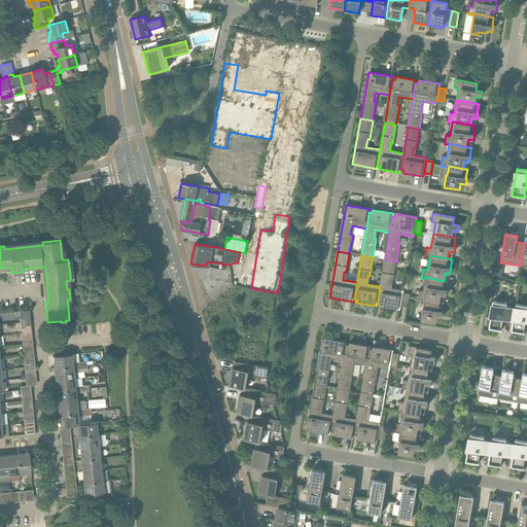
[(400,307),(402,294),(403,290),(389,288),(390,280),(392,280),(396,261),(385,259),(380,286),(378,303),(380,303),(380,306),(400,310),(400,307)]
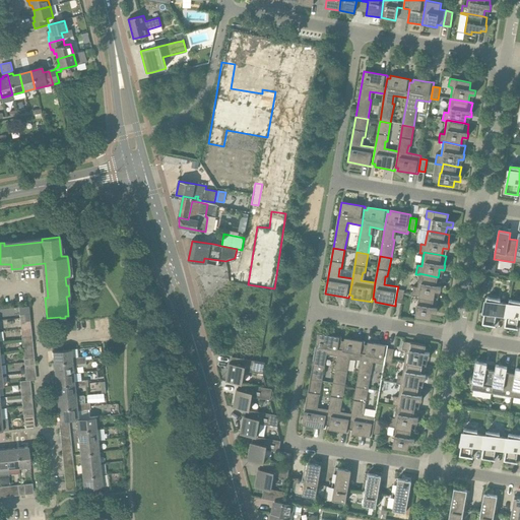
[(411,296),(419,297),(419,296),(434,299),(435,295),(436,291),(441,291),(442,286),(441,286),(442,277),(438,277),(419,273),(419,274),(417,287),(413,286),(412,290),(411,296)]
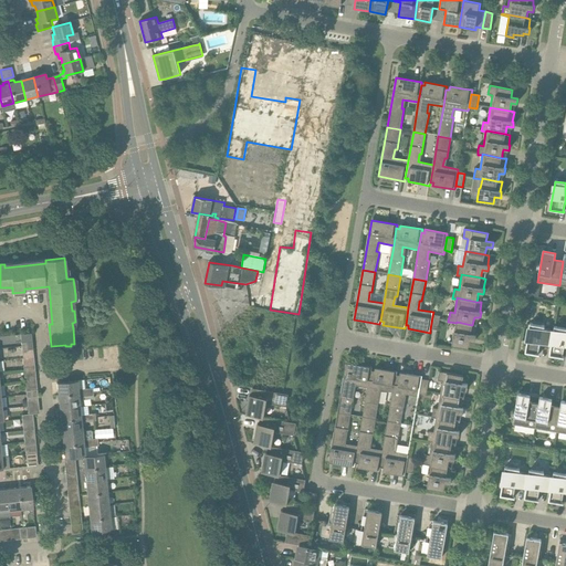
[(432,316),(430,329),(438,331),(440,317),(432,316)]
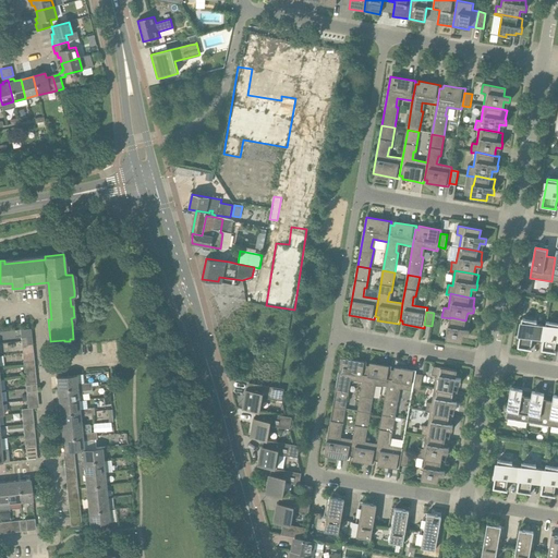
[(470,320),(465,320),(450,317),(450,318),(449,327),(448,327),(446,340),(462,342),(463,336),(469,337),(470,330),(469,330),(470,320)]
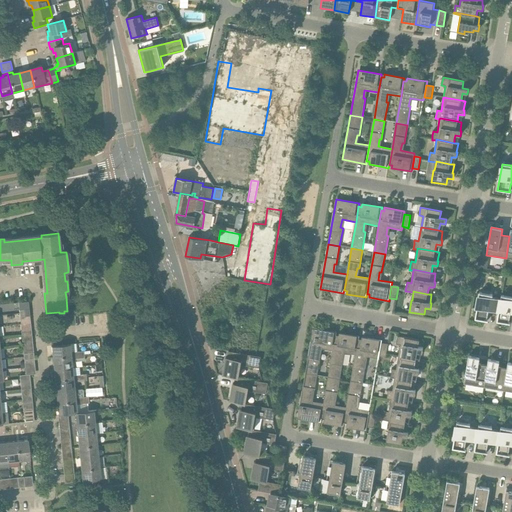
[(488,311),(498,312),(500,299),(490,297),(491,296),(492,296),(492,295),(479,293),(475,319),(488,321),(488,320),(487,320),(488,311)]
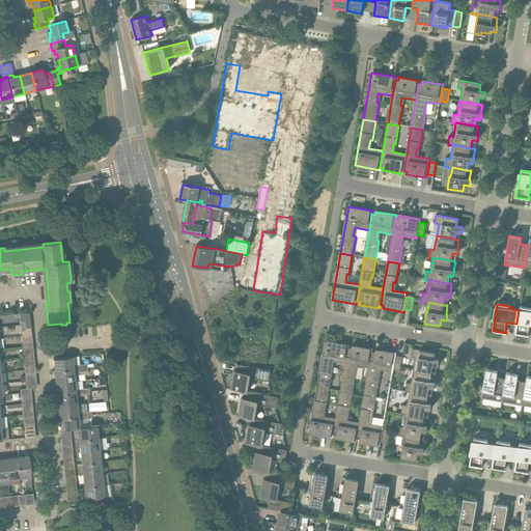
[(529,325),(530,325),(530,308),(520,306),(519,310),(516,324),(514,333),(529,336),(529,335),(528,335),(529,325)]
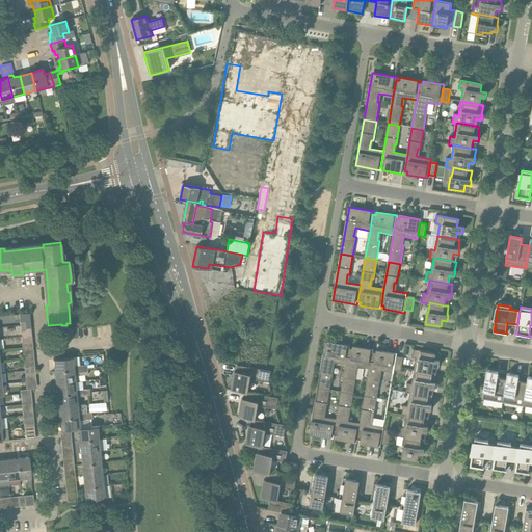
[(346,365),(349,348),(350,345),(325,341),(317,390),(329,392),(333,371),(330,371),(331,363),(346,365)]
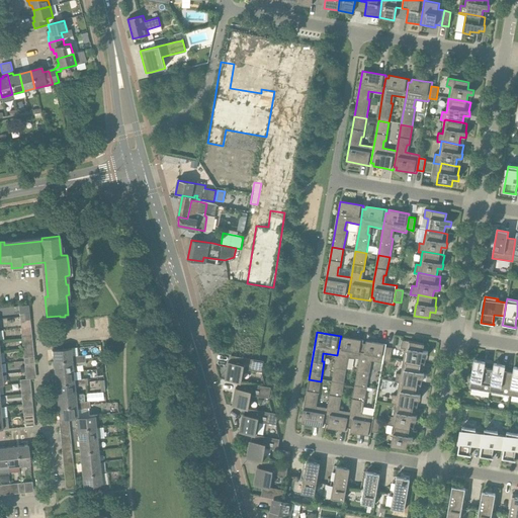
[(360,359),(363,343),(363,340),(343,337),(343,340),(340,339),(337,355),(332,383),(343,385),(347,365),(345,365),(346,357),(360,359)]
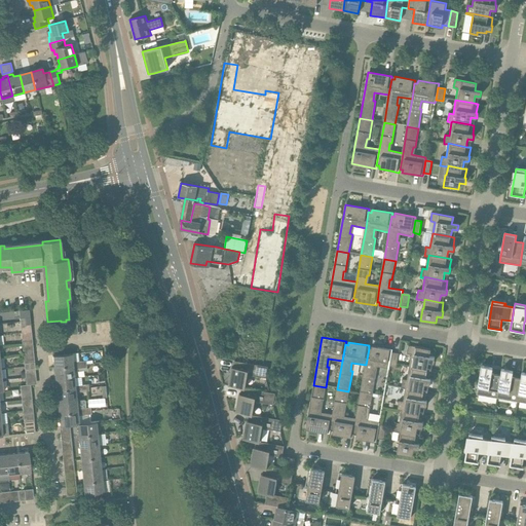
[(411,354),(409,366),(427,369),(428,366),(428,362),(434,363),(435,358),(428,357),(429,349),(409,345),(407,353),(411,354)]
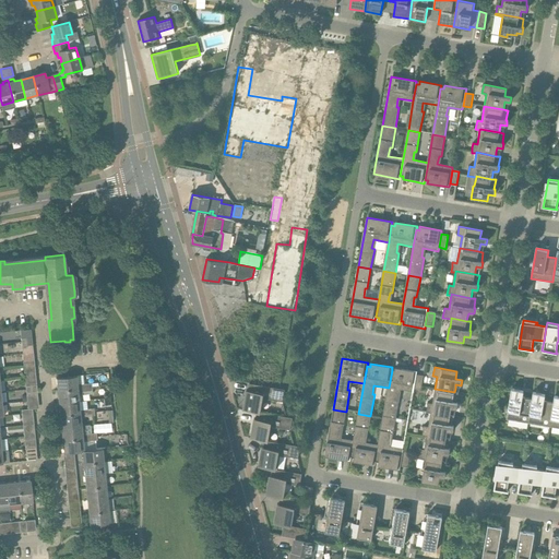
[(383,418),(395,420),(399,399),(396,397),(399,390),(414,392),(414,389),(416,375),(417,371),(395,368),(395,371),(392,370),(389,388),(383,418)]
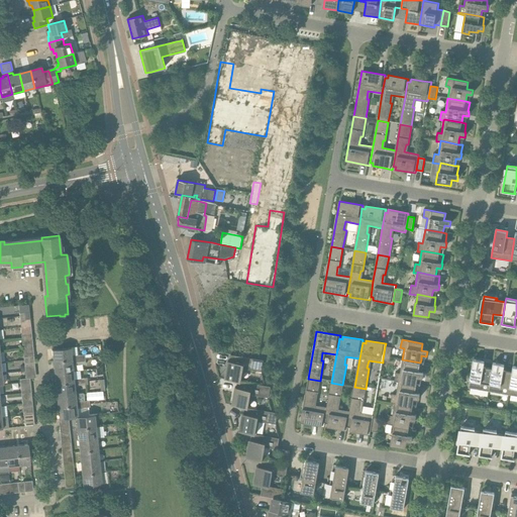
[(383,359),(390,360),(392,347),(385,346),(383,359)]
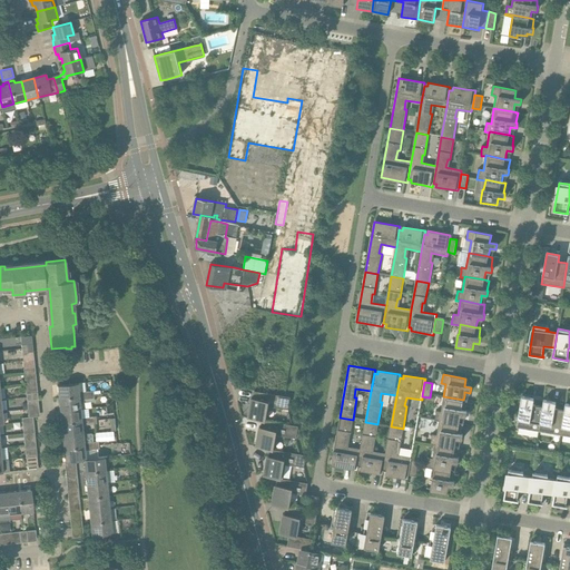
[(82,392),(79,392),(78,383),(57,385),(59,399),(82,396),(82,393),(82,392)]
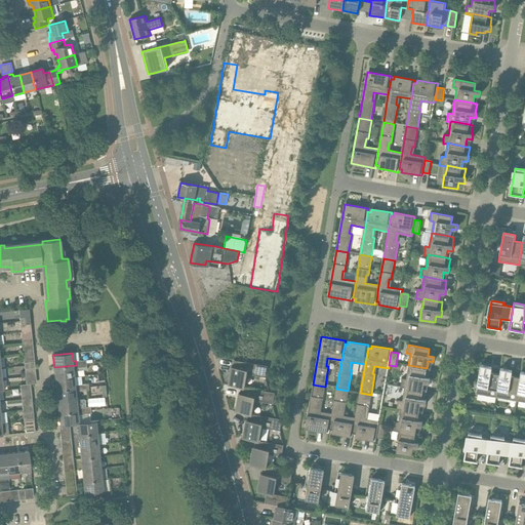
[(242,387),(245,388),(247,374),(266,377),(268,366),(235,360),(234,367),(232,366),(229,385),(242,387)]
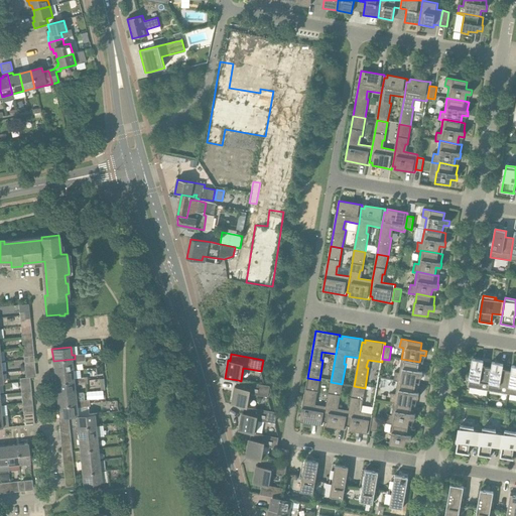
[(54,372),(74,370),(73,363),(76,363),(75,362),(80,361),(80,355),(75,356),(75,359),(53,361),(54,372)]
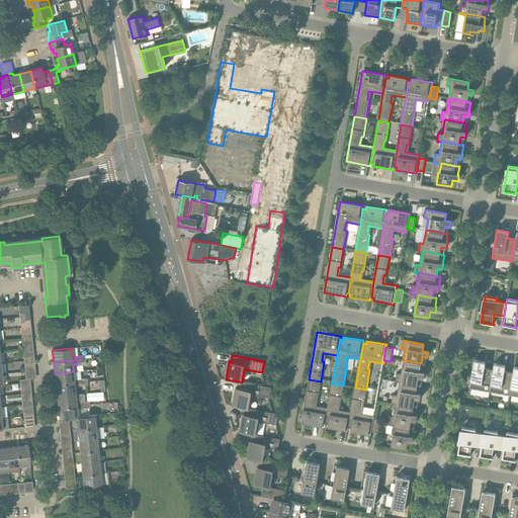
[(397,373),(396,377),(395,382),(399,382),(400,381),(417,385),(418,381),(419,378),(424,378),(425,373),(423,373),(425,364),(421,363),(403,360),(401,374),(397,373)]
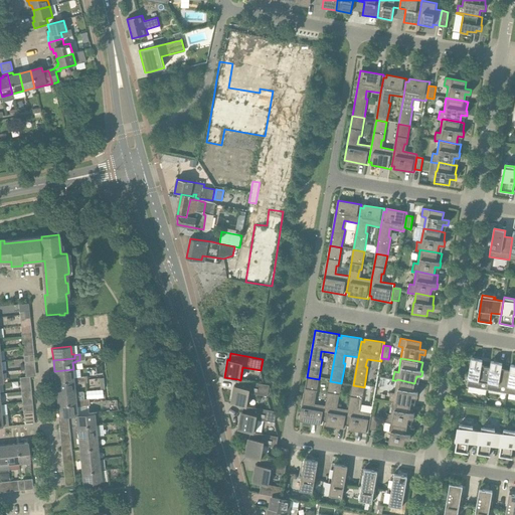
[(466,386),(486,390),(490,367),(481,366),(482,360),(471,358),(466,386)]
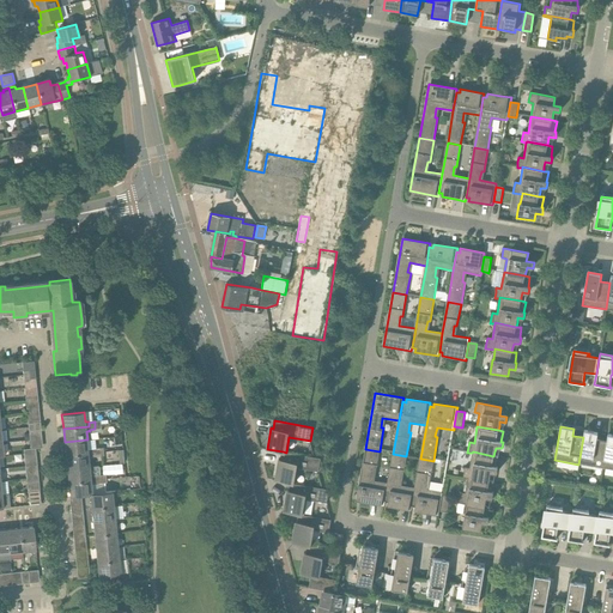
[(578,465),(602,468),(607,442),(596,439),(598,432),(584,430),(583,437),(578,465)]
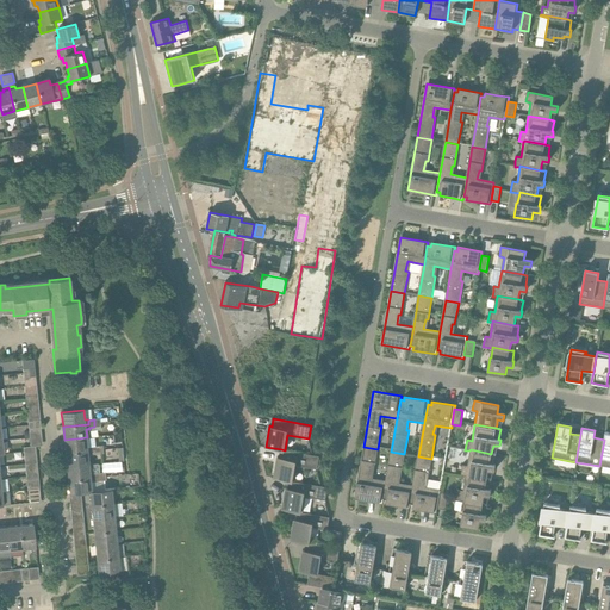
[(599,466),(609,467),(609,433),(605,433),(604,440),(599,466)]
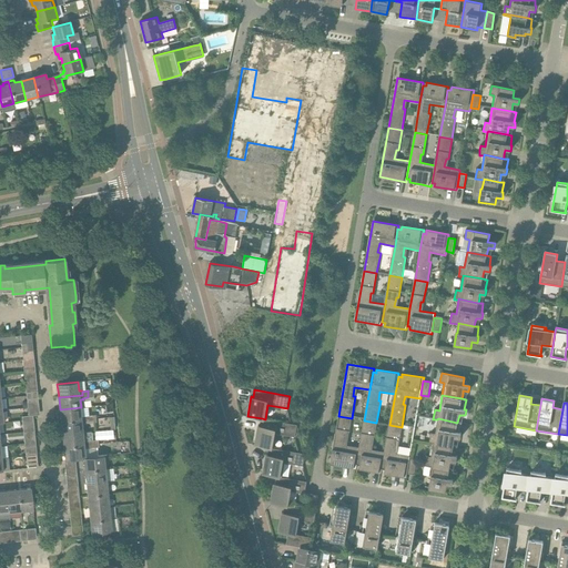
[(84,421),(84,416),(81,416),(81,407),(60,409),(61,423),(84,421)]
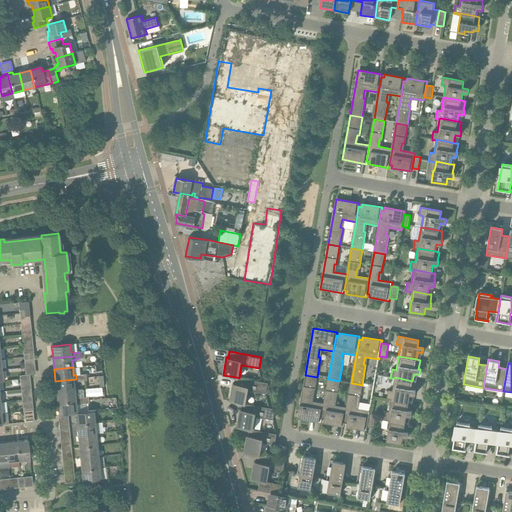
[(56,392),(75,390),(74,383),(77,382),(82,381),(81,375),(76,375),(76,379),(55,381),(56,392)]
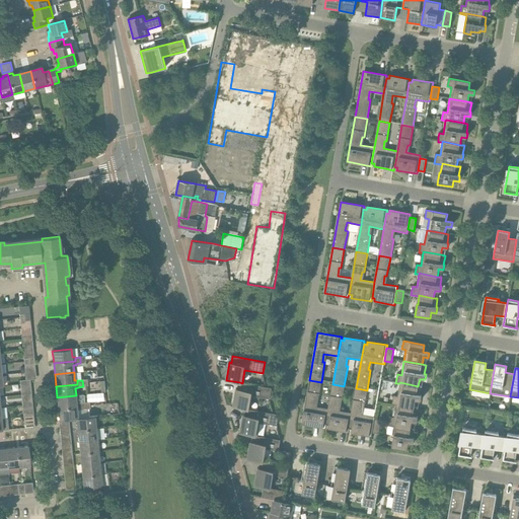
[(326,425),(328,410),(314,406),(316,398),(318,399),(321,382),(309,380),(302,424),(325,428),(326,425)]
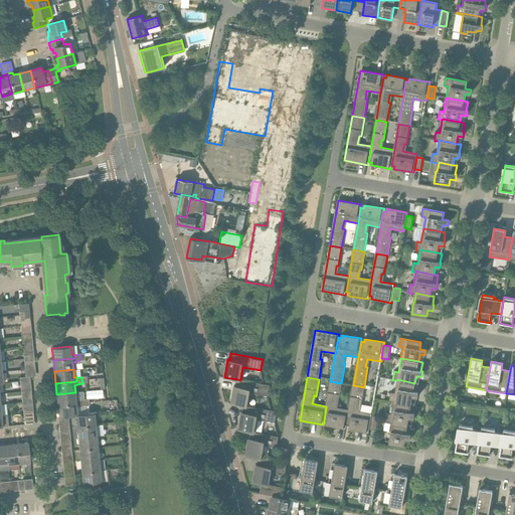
[(249,393),(268,396),(270,385),(265,384),(240,380),(237,379),(236,386),(234,386),(231,403),(244,405),(247,406),(249,393)]
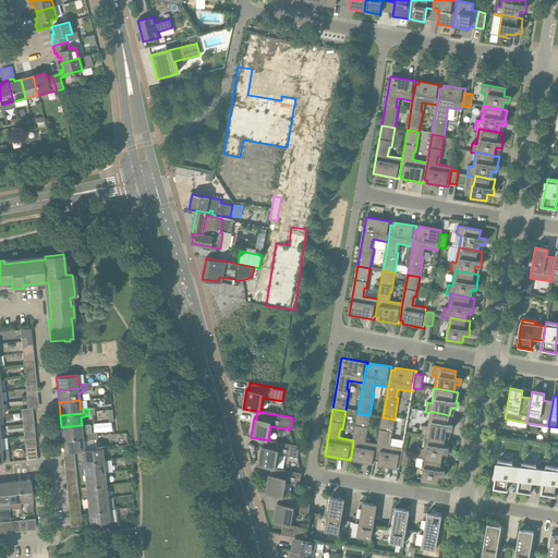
[(422,435),(426,435),(426,434),(446,438),(446,434),(447,431),(452,432),(453,425),(452,425),(453,415),(449,415),(431,411),(429,412),(427,426),(423,425),(422,429),(422,435)]
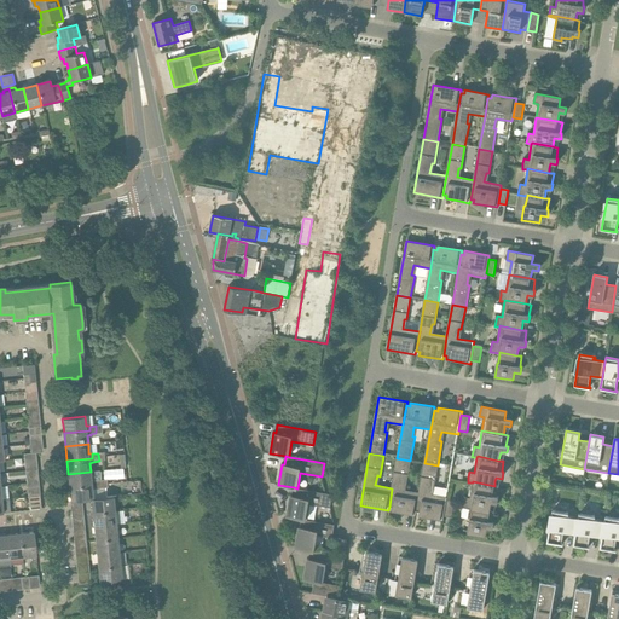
[(416,512),(420,493),(403,490),(404,480),(406,481),(410,461),(397,458),(392,489),(389,507),(392,508),(392,512),(416,515),(416,512)]
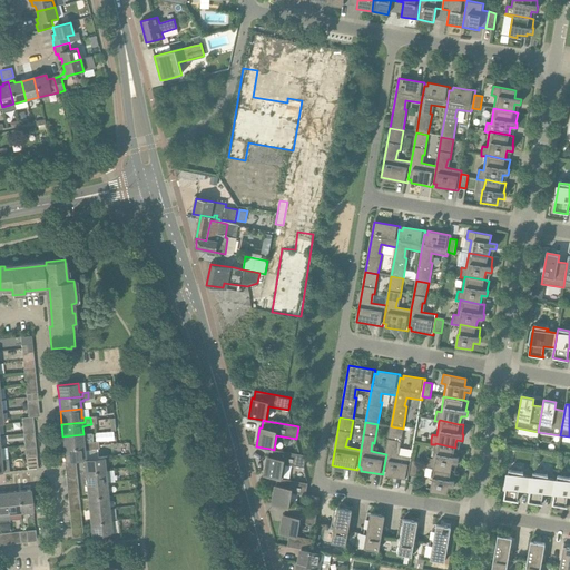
[(409,475),(411,462),(412,458),(396,455),(397,446),(400,448),(403,429),(391,426),(386,454),(383,471),(386,472),(385,475),(408,479),(409,475)]
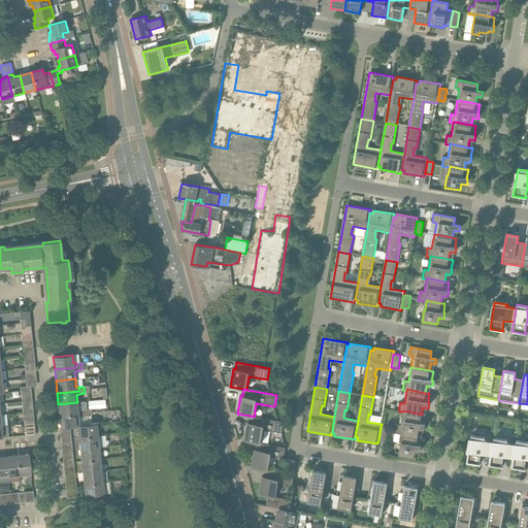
[(81,414),(81,410),(80,409),(78,410),(77,402),(58,404),(59,416),(81,414)]
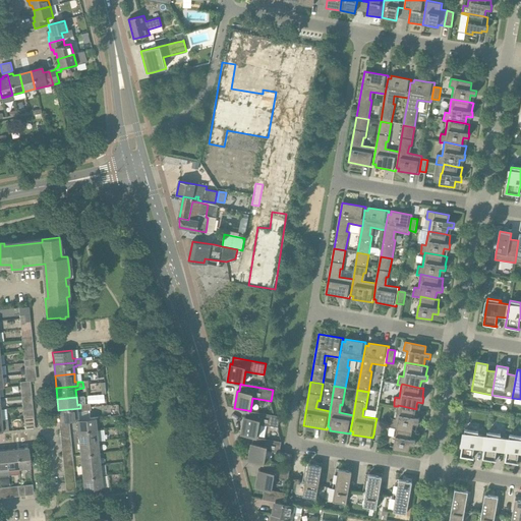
[(76,421),(78,420),(77,412),(80,412),(80,411),(85,411),(84,404),(80,405),(80,408),(58,410),(60,422),(76,421)]
